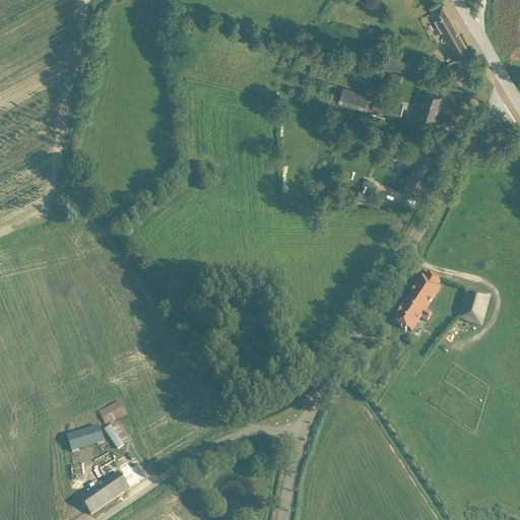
[(459,60),(461,59),(470,54),(443,6),(432,12),(459,60)]
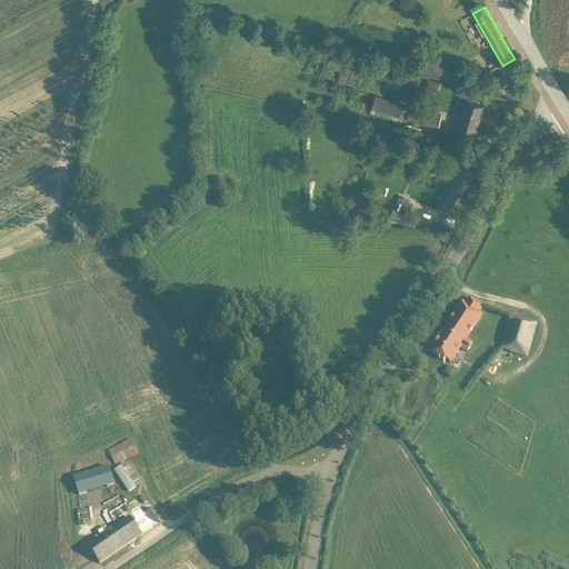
[(428,61),(423,75),(457,85),(460,71),(428,61)]
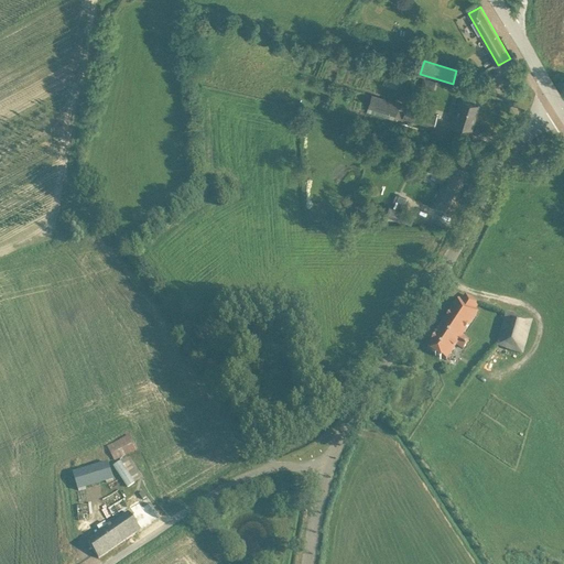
[(383,85),(397,88),(399,82),(386,78),(383,85)]
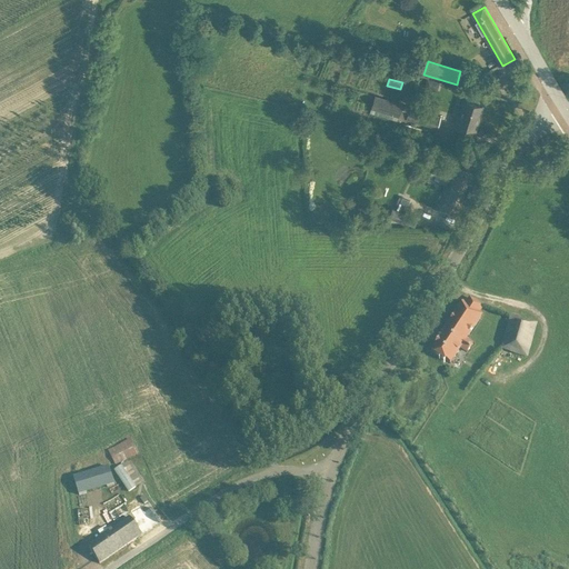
[(437,128),(440,116),(376,96),(371,109),(400,118),(400,116),(437,128)]
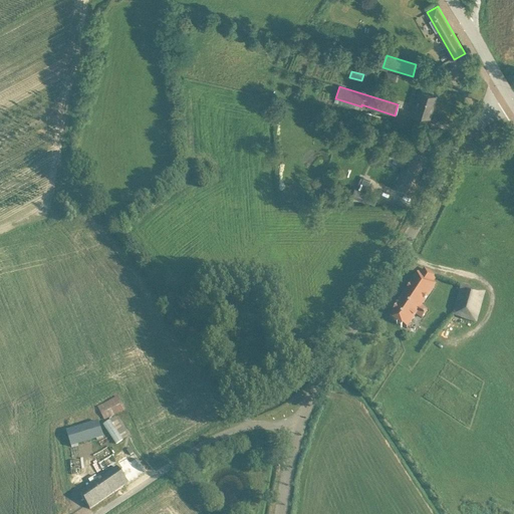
[(414,103),(411,111),(430,116),(436,95),(421,90),(417,104),(414,103)]
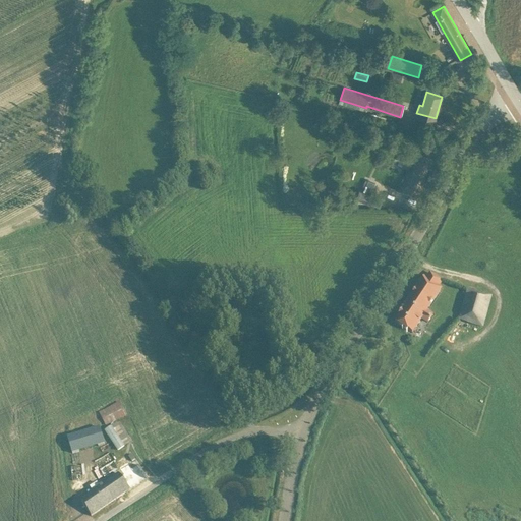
[(408,171),(399,190),(416,198),(422,186),(420,185),(432,159),(419,152),(410,172),(408,171)]
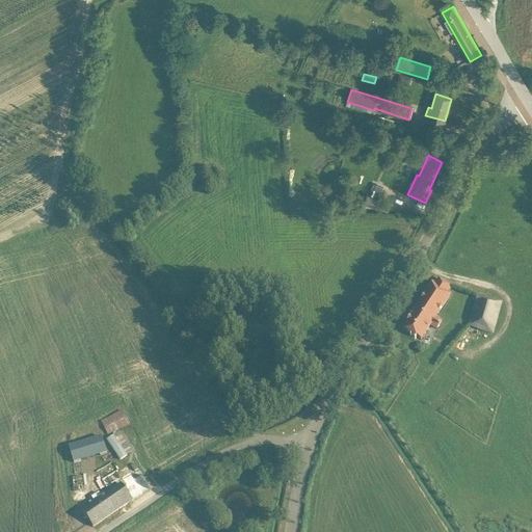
[(403,328),(421,340),(454,289),(440,280),(435,286),(432,284),(403,328)]
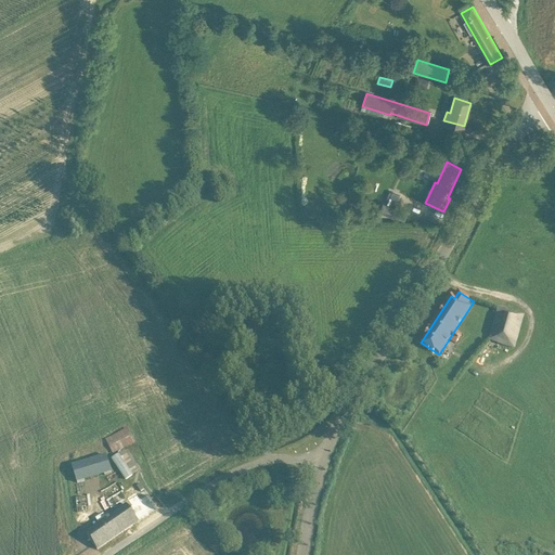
[(498,308),(489,341),(513,348),(521,314),(498,308)]
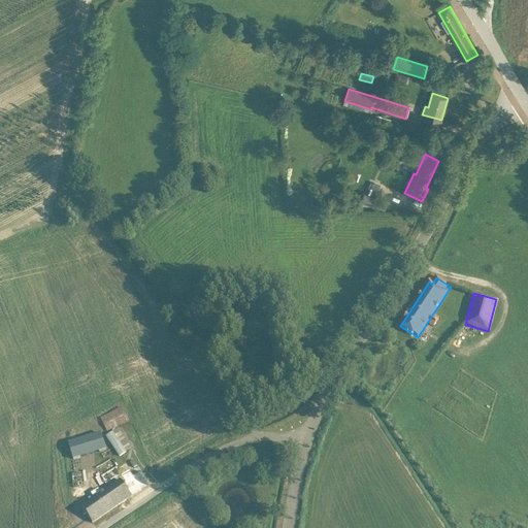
[(193,320),(185,306),(174,312),(183,326),(193,320)]
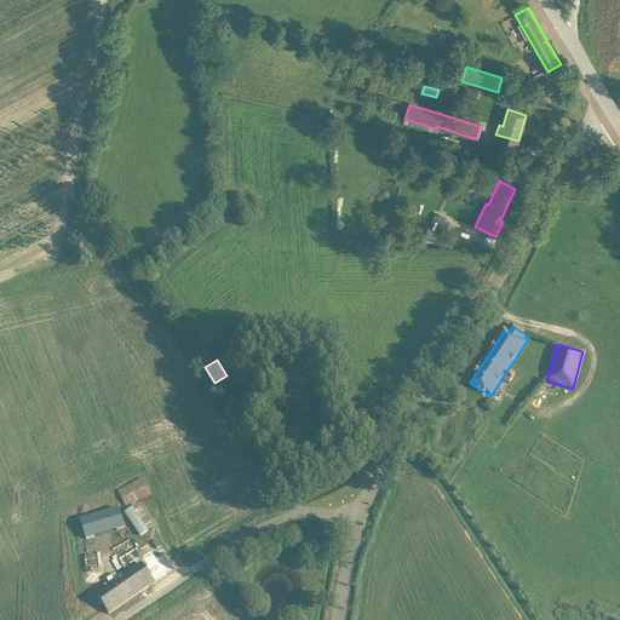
[(78,459),(68,461),(70,471),(80,469),(78,459)]
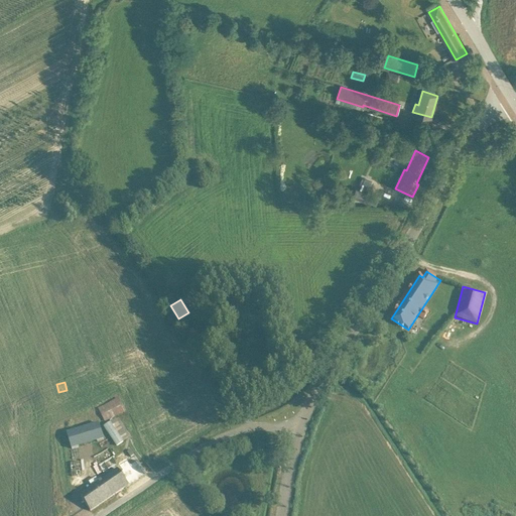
[(118,398),(98,408),(105,422),(125,412),(118,398)]
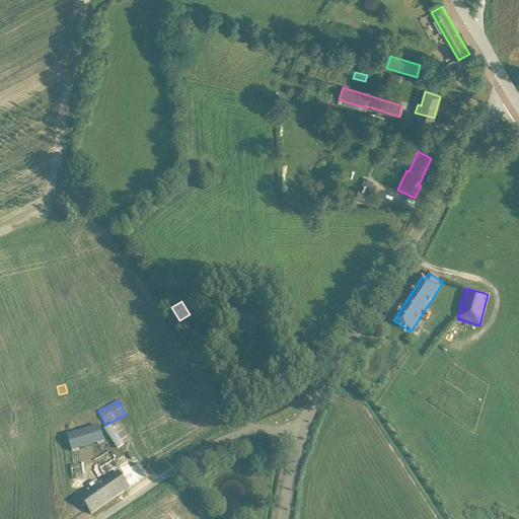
[(118,449),(131,440),(118,421),(104,429),(118,449)]
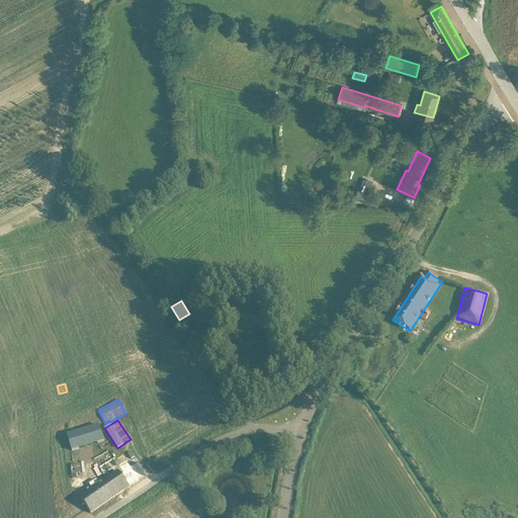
[(98,426),(66,435),(71,451),(103,441),(98,426)]
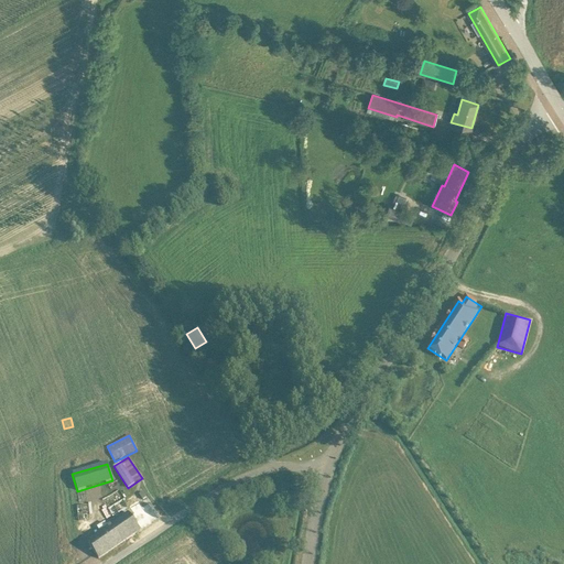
[(111,518),(128,507),(117,490),(100,501),(111,518)]
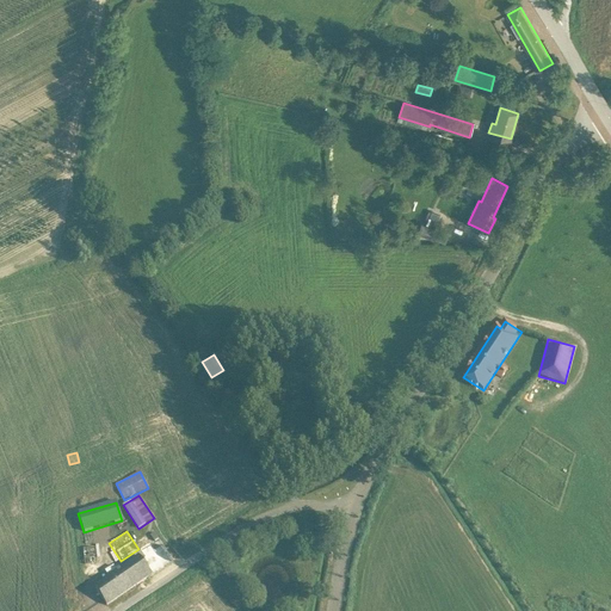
[(140,555),(124,566),(94,587),(107,605),(153,574),(172,561),(161,544),(142,557),(140,555)]
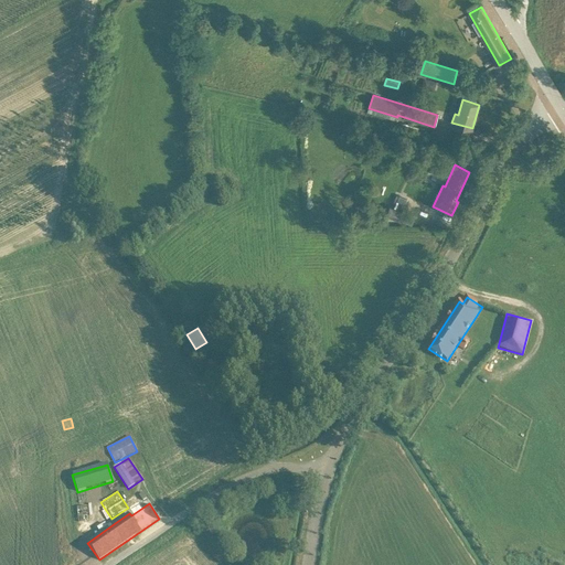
[(89,521),(88,507),(77,508),(78,522),(89,521)]
